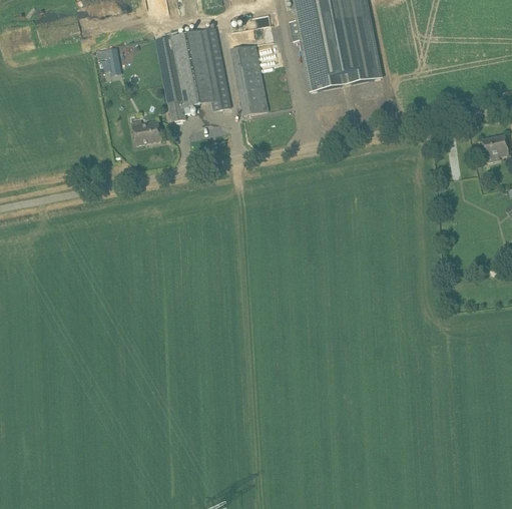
[(295,0),(299,19),(291,20),(295,40),(303,38),(313,90),(382,76),(367,0),(295,0)]
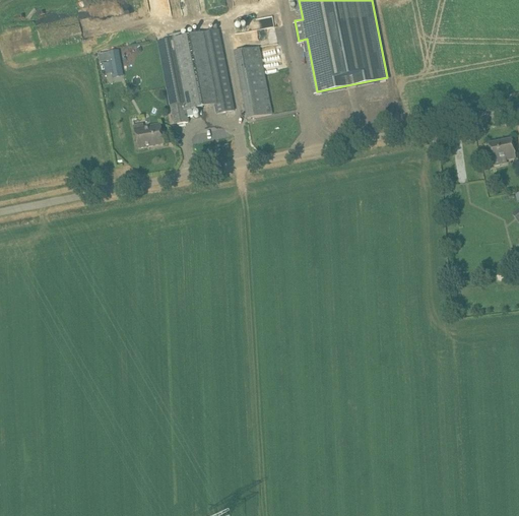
[(190,119),(188,108),(215,102),(217,111),(237,108),(220,26),(158,39),(176,122),(190,119)]
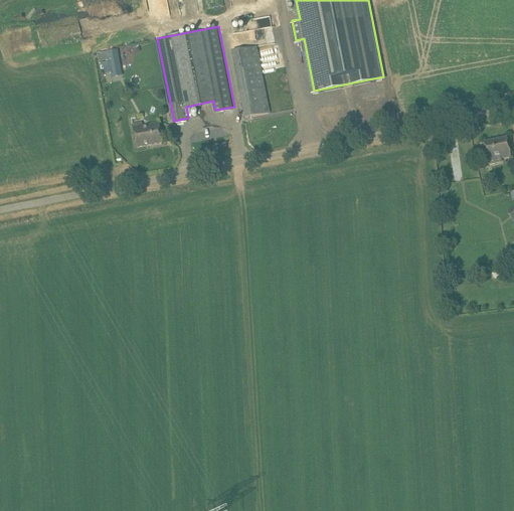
[(271,109),(260,55),(257,42),(233,47),(246,114),(271,109)]
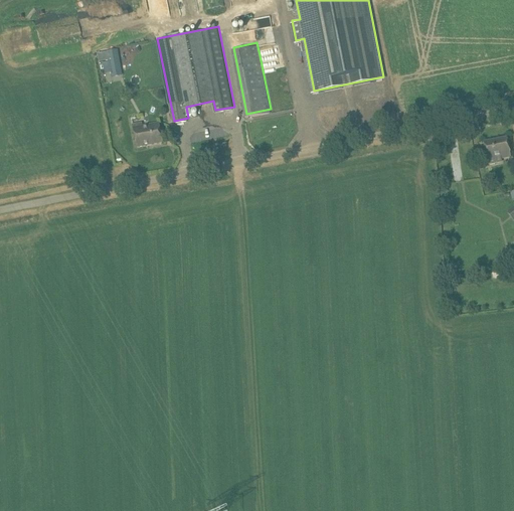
[(112,65),(122,63),(119,46),(108,47),(112,65)]
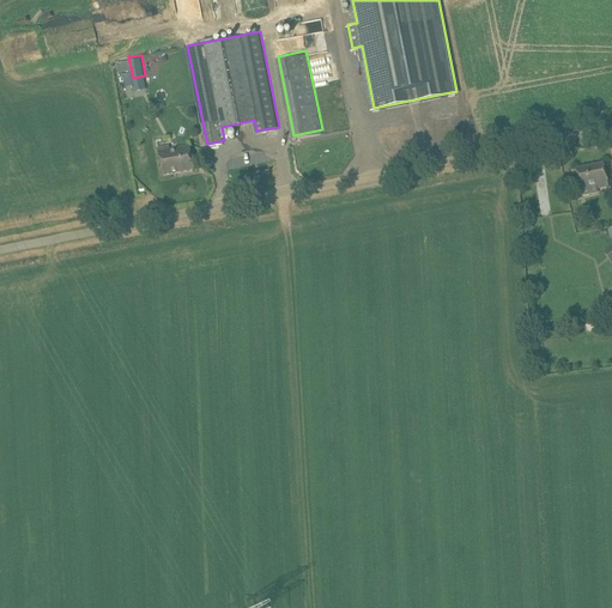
[(195,165),(193,153),(191,143),(179,145),(179,147),(161,151),(164,171),(195,165)]
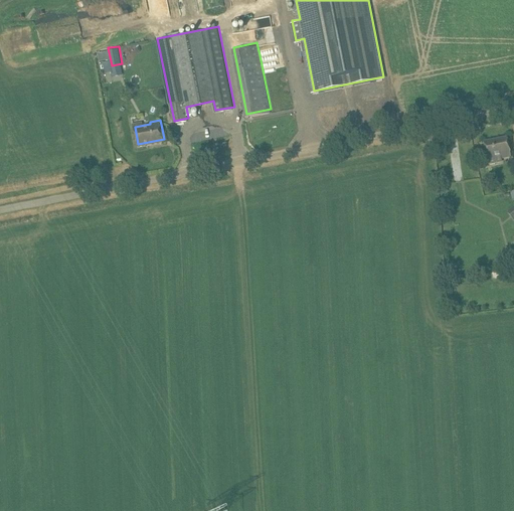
[(512,153),(510,145),(508,135),(485,139),(488,155),(502,152),(503,155),(512,153)]
